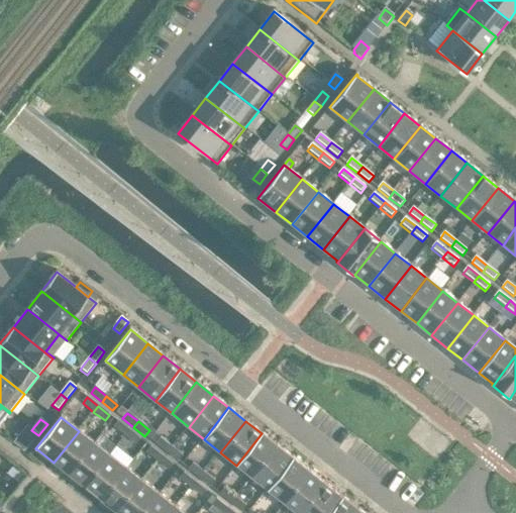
[(114,428),(125,436),(129,431),(118,422),(114,428)]
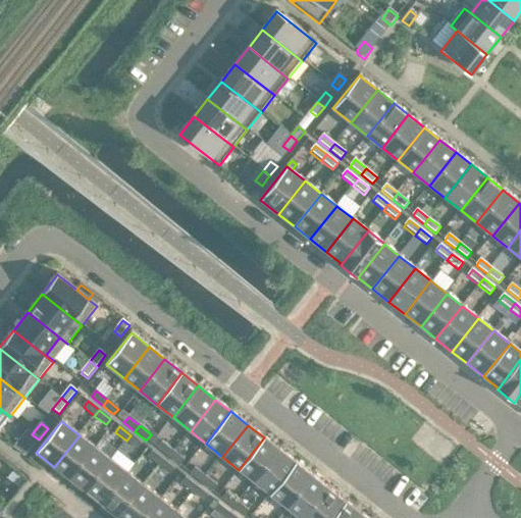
[(96,448),(80,435),(54,467),(70,479),(96,448)]
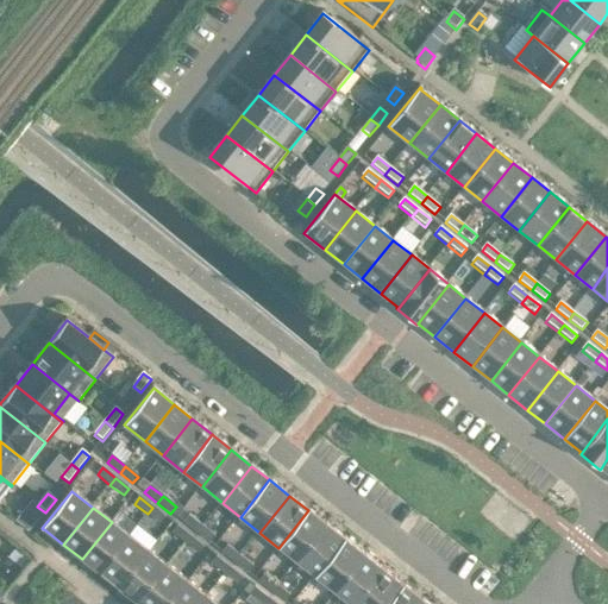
[(165,517),(152,508),(148,514),(161,524),(165,517)]
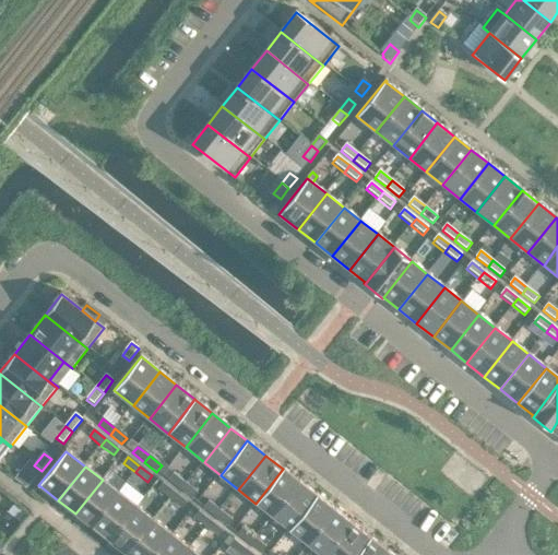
[(284,470),(283,469),(256,504),(273,517),(299,482),(283,470),(284,470)]
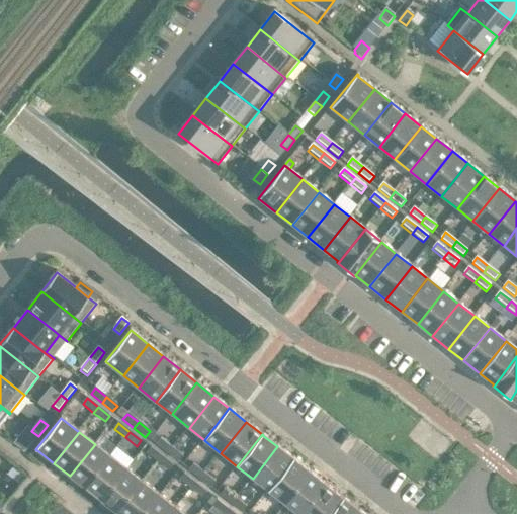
[(33,442),(26,437),(18,448),(24,453),(33,442)]
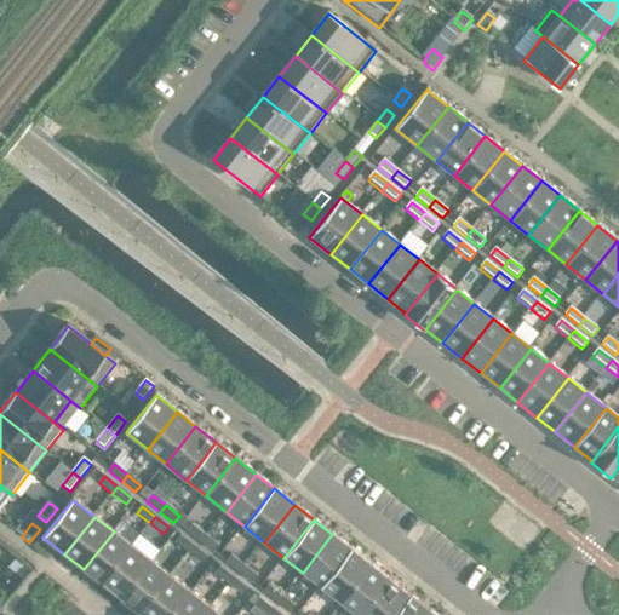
[(187,533),(200,544),(206,536),(193,527),(187,533)]
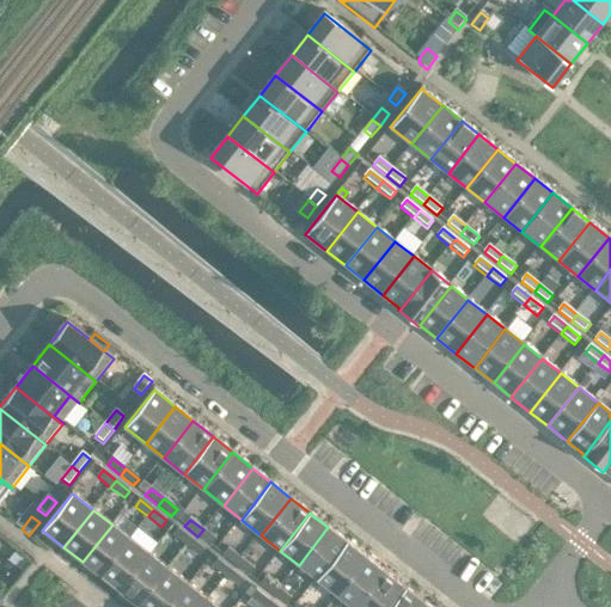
[(130,539),(112,525),(83,562),(101,576),(130,539)]
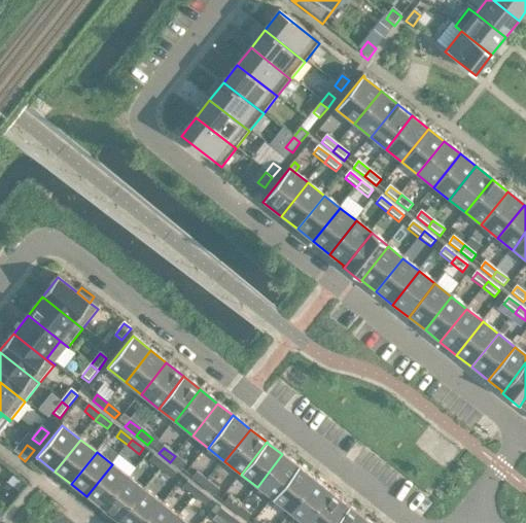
[(299,467),(282,454),(257,487),(274,499),(299,467)]
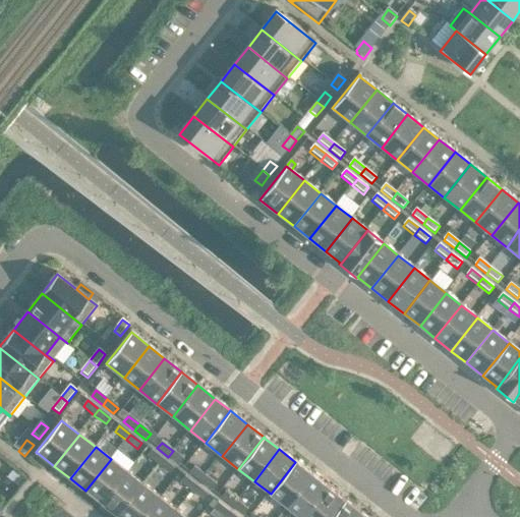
[(148,457),(159,466),(163,460),(152,451),(148,457)]
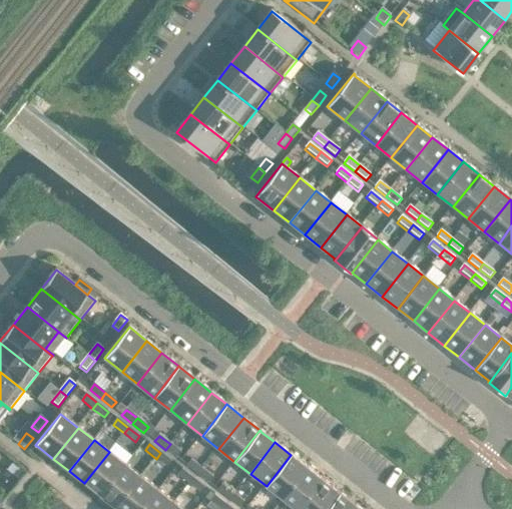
[(176,459),(181,453),(170,444),(165,450),(176,459)]
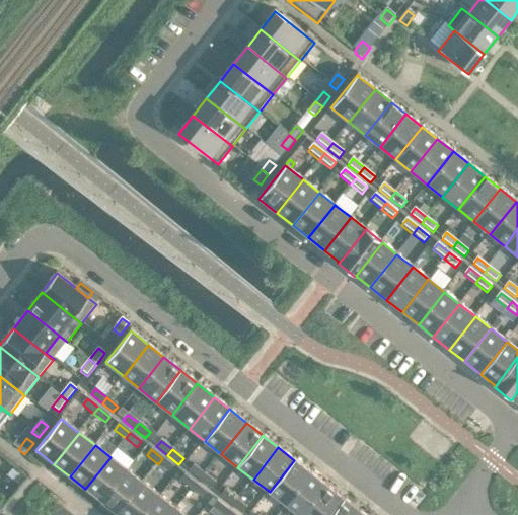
[(128,471),(111,457),(85,489),(102,503),(128,471)]
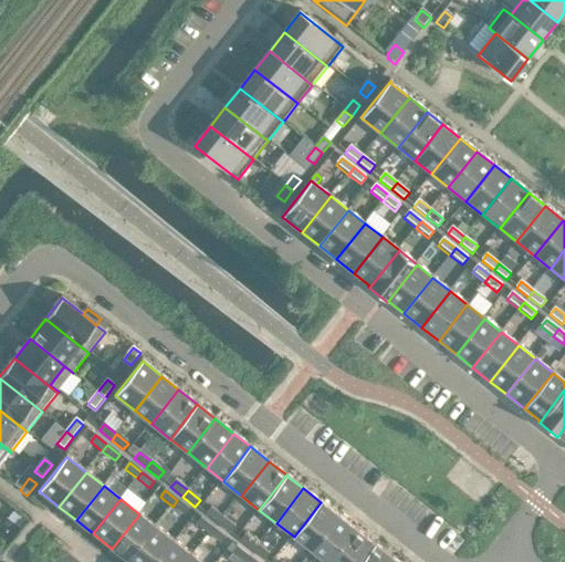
[(189,510),(177,500),(173,507),(185,516),(189,510)]
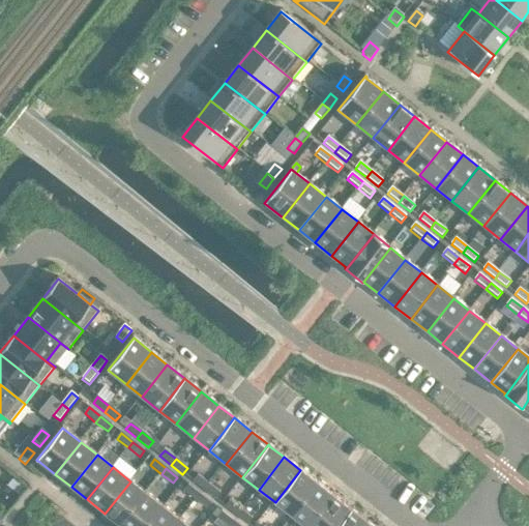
[(318,484),(300,470),(275,502),(292,517),(318,484)]
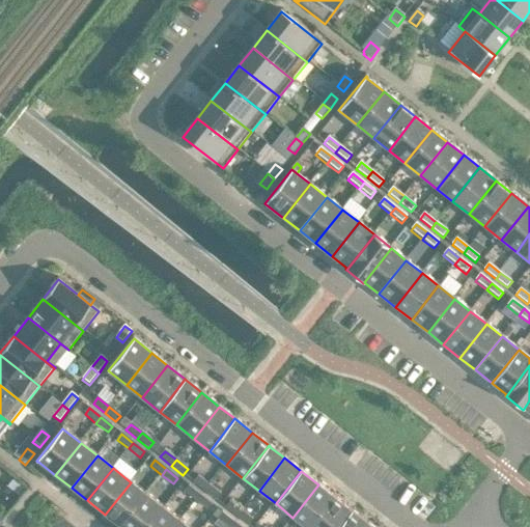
[(193,483),(204,492),(210,487),(198,477),(193,483)]
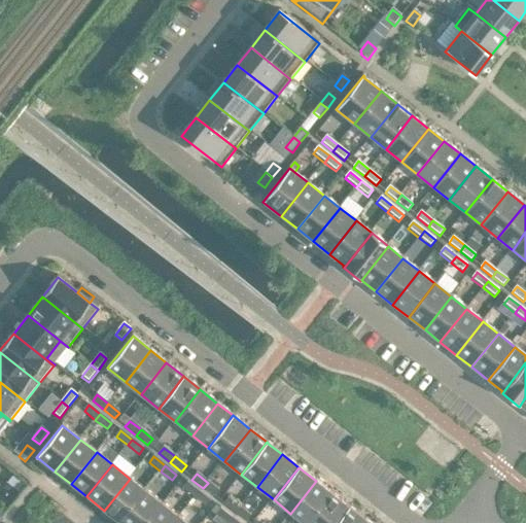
[(145,490),(130,479),(104,511),(119,522),(145,490)]
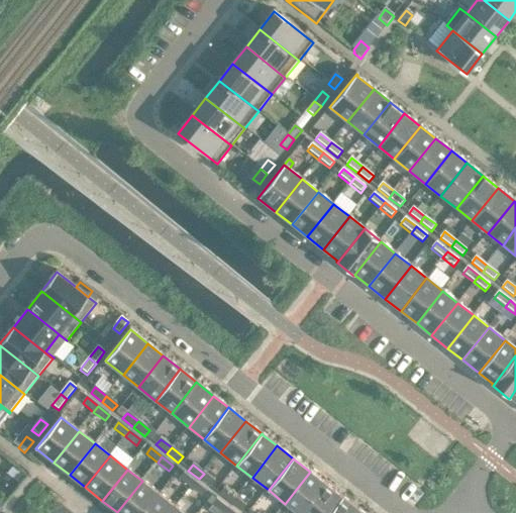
[(325,484),(310,472),(285,504),(296,512),(304,512),(325,484)]
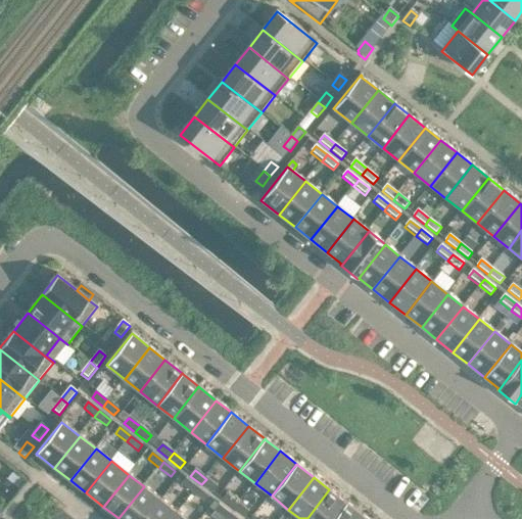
[(212,493),(218,487),(206,479),(201,484),(212,493)]
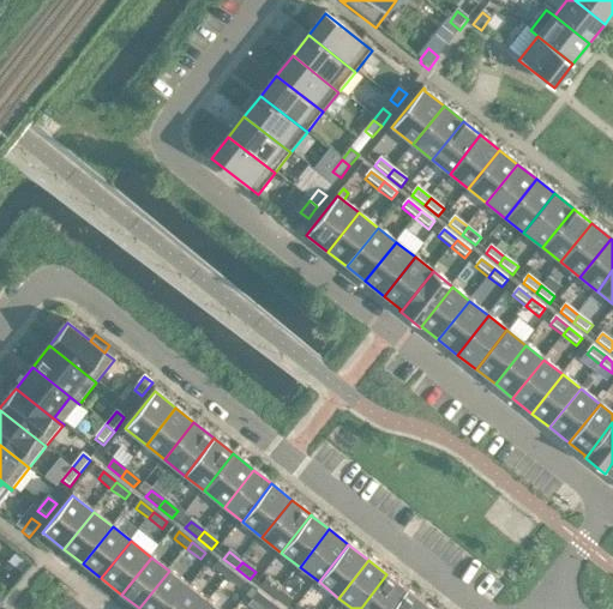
[(214,570),(226,580),(232,573),(218,564),(214,570)]
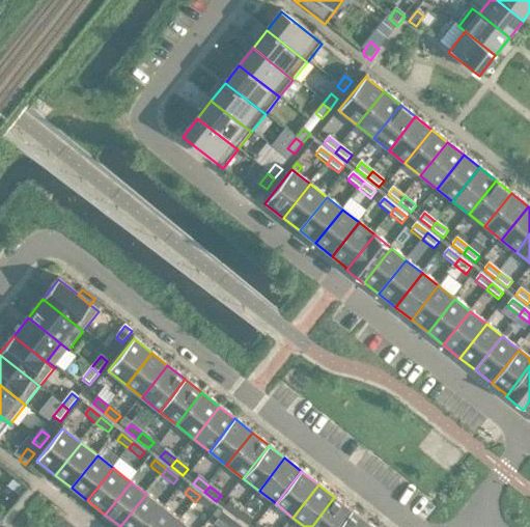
[(148,526),(164,508),(146,494),(120,526),(148,526)]
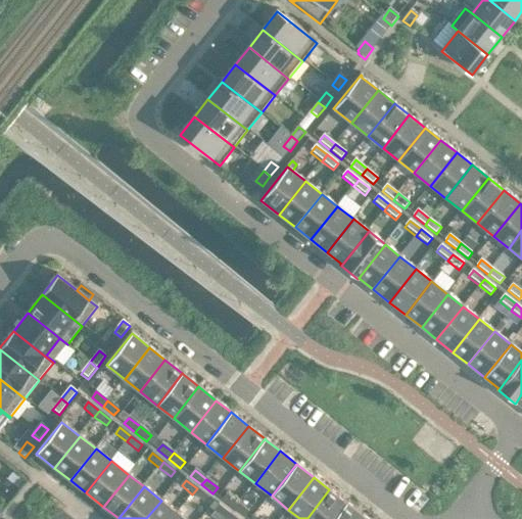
[(208,498),(197,488),(192,494),(204,504),(208,498)]
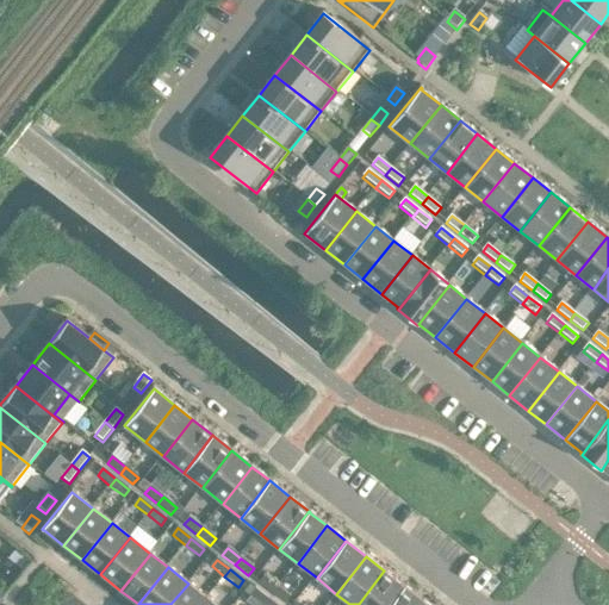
[(390,604),(404,587),(384,571),(359,604),(390,604)]
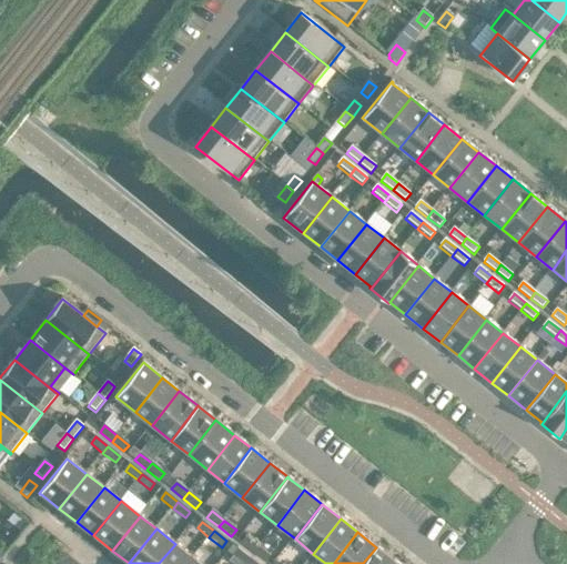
[(241,544),(253,554),(259,547),(246,539),(241,544)]
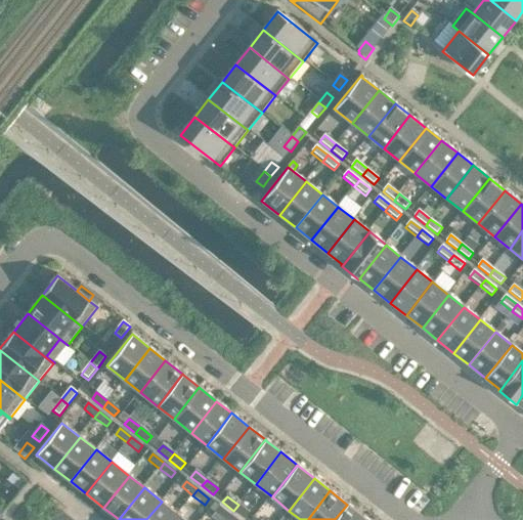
[(174,519),(178,515),(162,502),(146,519),(174,519)]
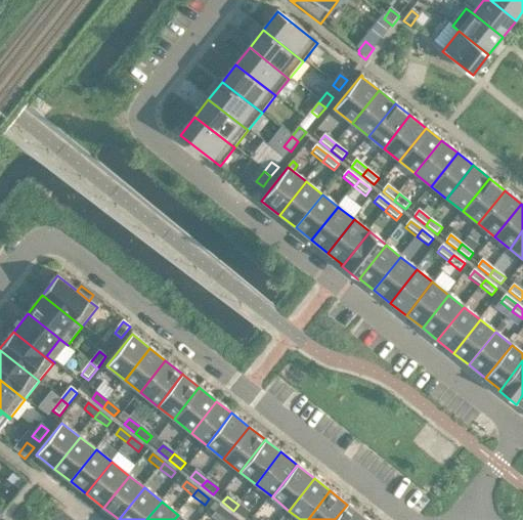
[(246,519),(250,514),(238,505),(233,511),(244,519),(246,519)]
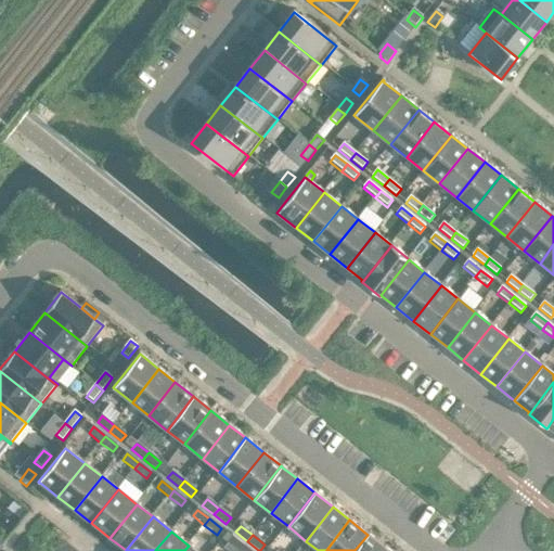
[(368,535),(355,550),(384,550),(385,549),(368,535)]
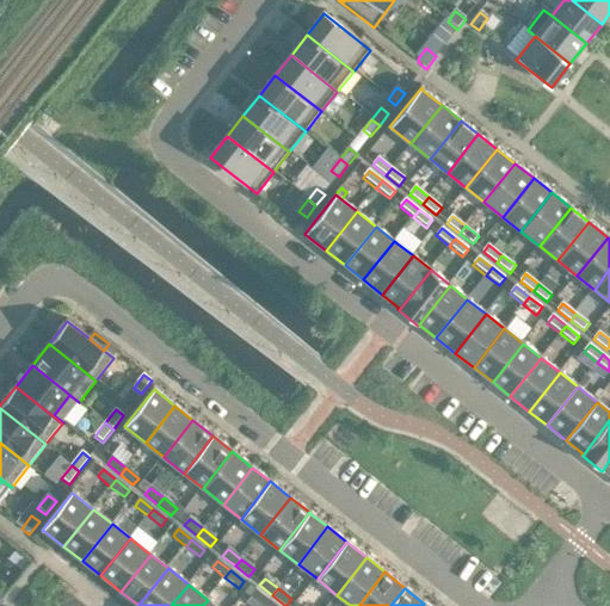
[(251,597),(260,605),(265,605),(269,600),(256,591),(251,597)]
